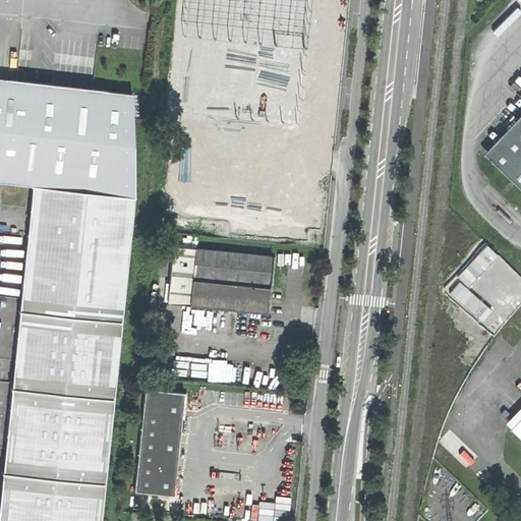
[(208,223),(295,231),(303,170),(228,162),(245,0),(195,0),(182,124),(168,194),(178,195),(175,228),(207,232),(208,223)]
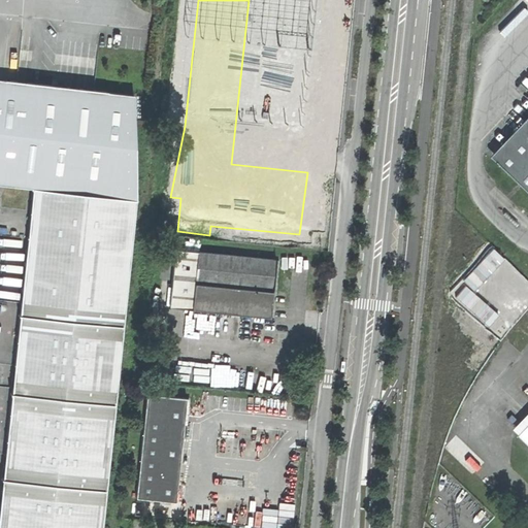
[(307,0),(307,11),(328,13),(329,0),(307,0)]
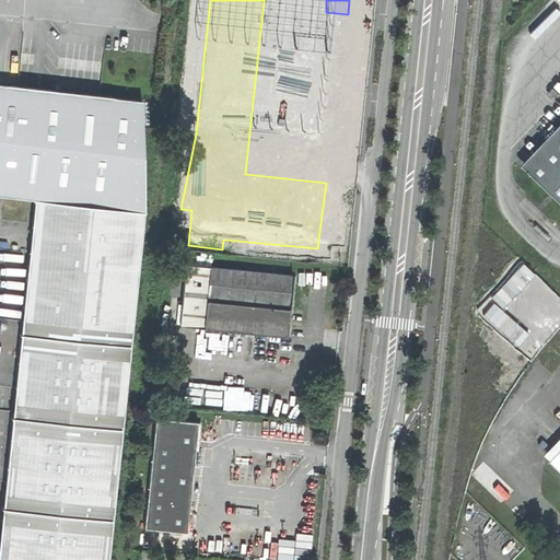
[(0,196),(35,200),(146,214),(140,100),(0,83),(0,196)]
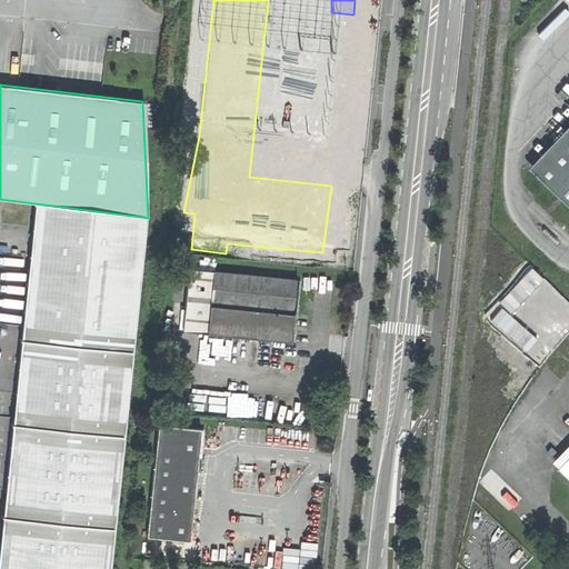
[(277,112),(330,115),(331,101),(277,99),(277,112)]
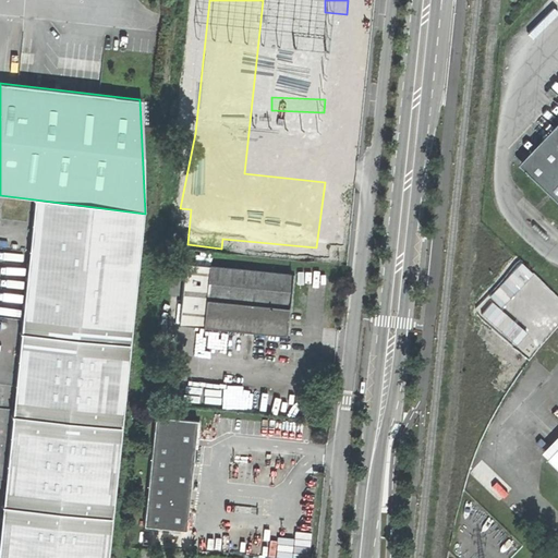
[(557,117),(513,164),(519,169),(557,129),(557,117)]
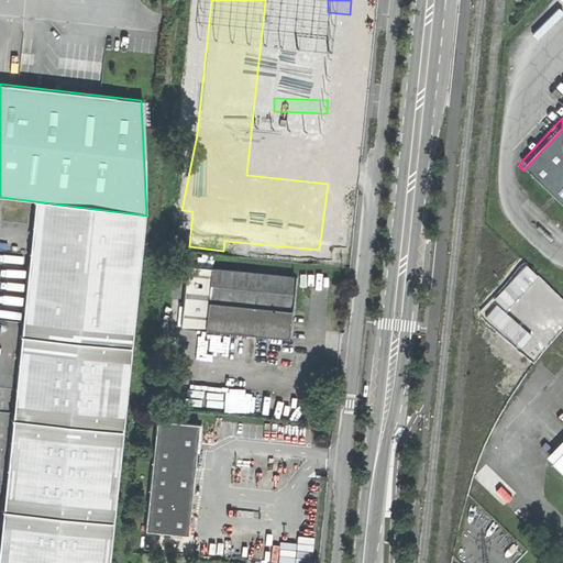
[(562,130),(523,170),(562,208),(562,130)]
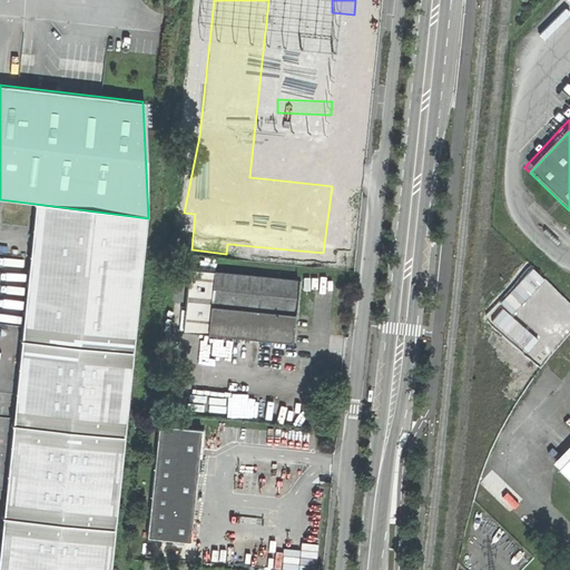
[(0,569),(108,569),(148,218),(36,204),(0,531),(0,569)]
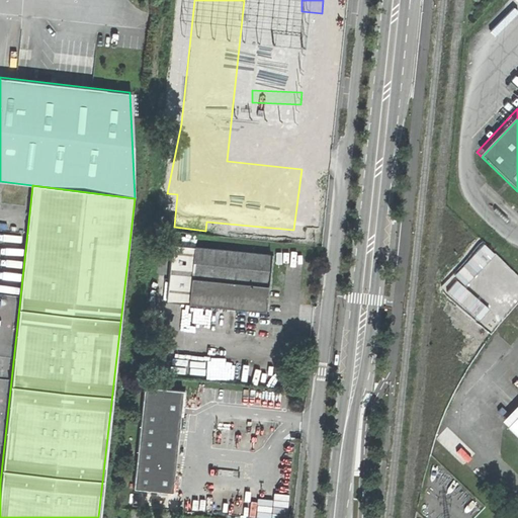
[(167,299),(264,309),(267,279),(270,254),(256,253),(256,248),(244,247),(244,252),(172,245),(167,299)]
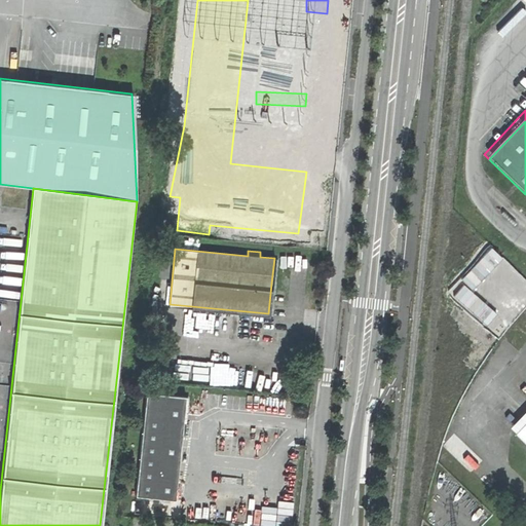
[(238,330),(275,334),(277,318),(240,315),(238,330)]
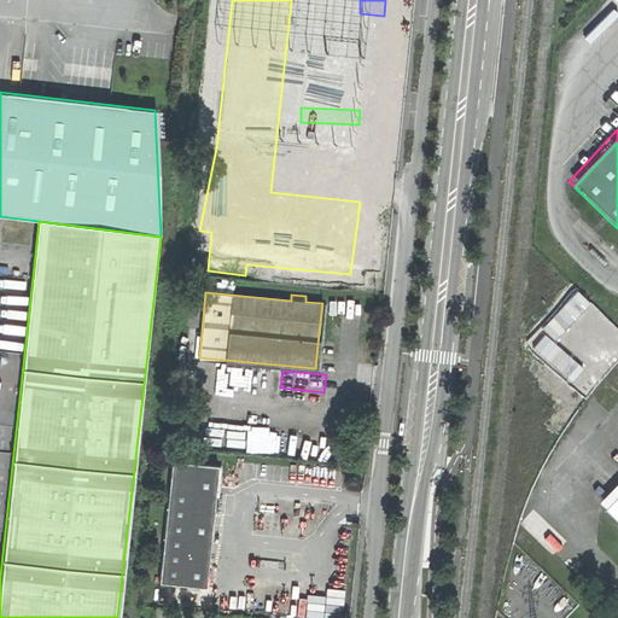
[(158,579),(205,584),(217,462),(172,458),(158,579)]
